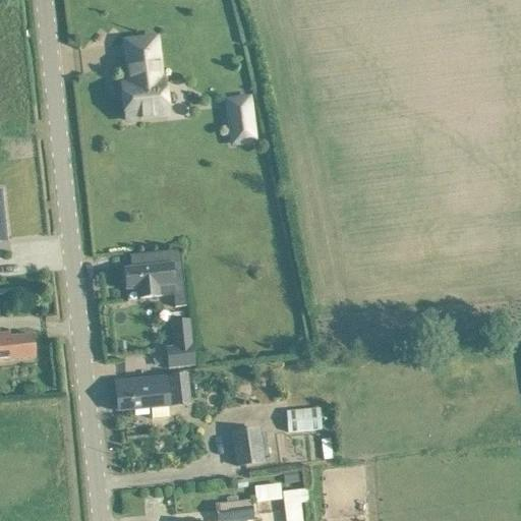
[(120,82),(124,125),(169,120),(165,77),(163,77),(159,36),(121,39),(125,81),(120,82)]
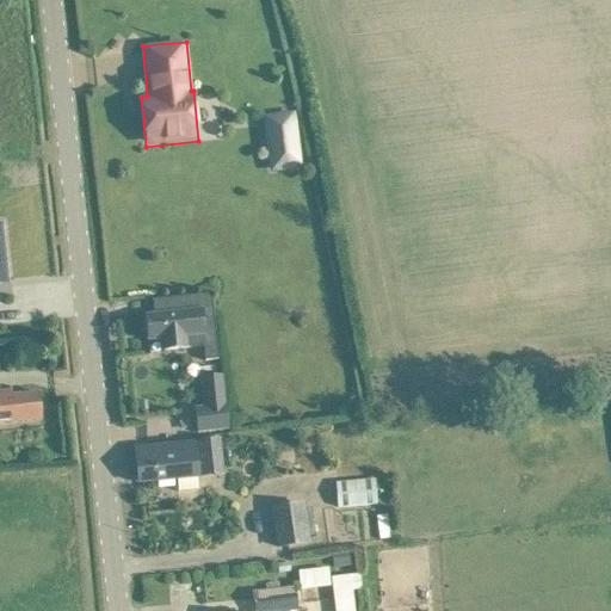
[(267,121),(270,146),(294,142),(291,117),(267,121)]
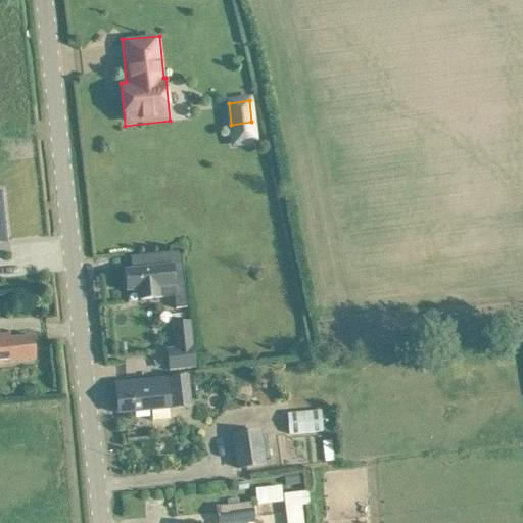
[(127,291),(139,290),(140,300),(174,296),(175,310),(186,307),(180,251),(130,257),(132,271),(125,271),(127,291)]
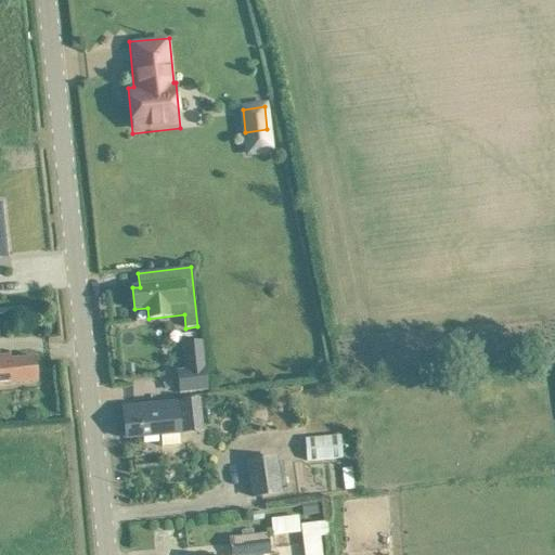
[(191,330),(176,331),(178,348),(193,347),(191,330)]
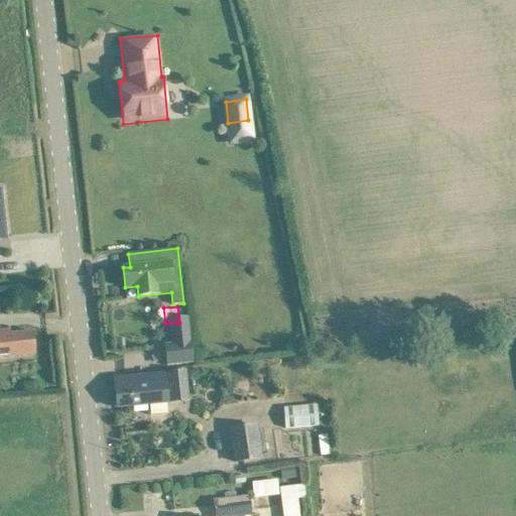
[(0,331),(0,358),(34,355),(32,333),(9,335),(9,331),(0,331)]
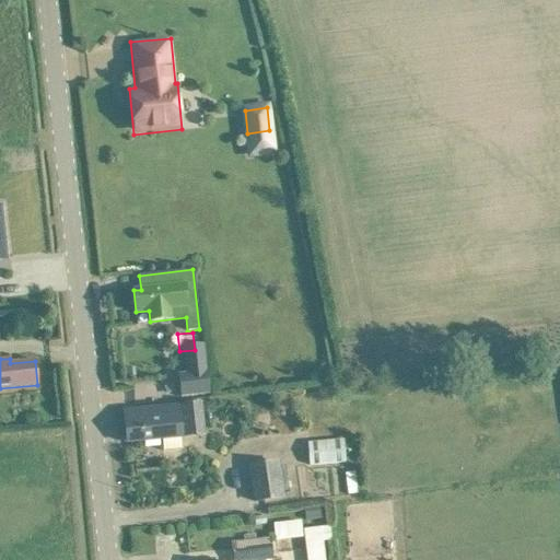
[(211,394),(207,368),(195,369),(198,377),(183,380),(186,396),(211,394)]
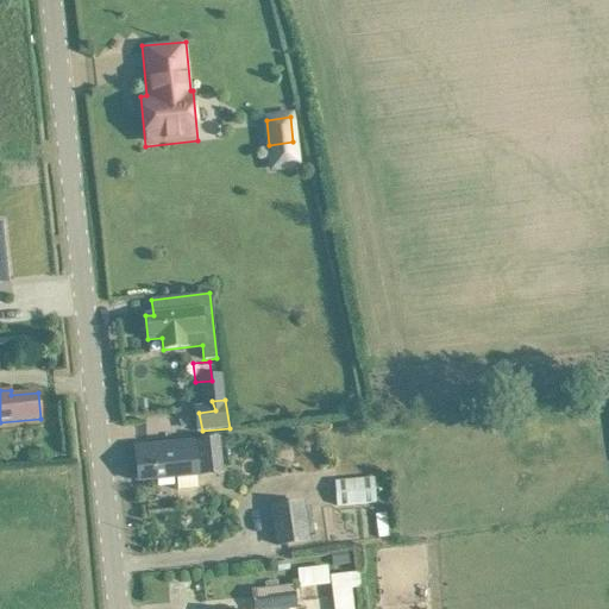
[(201,476),(224,473),(220,437),(198,440),(201,476)]
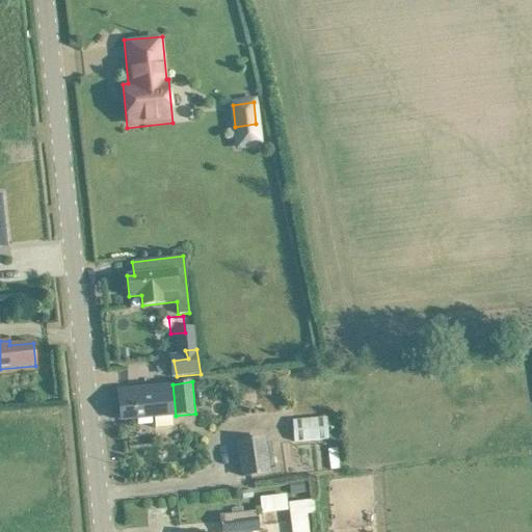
[(169,387),(138,389),(117,391),(121,421),(171,416),(169,387)]
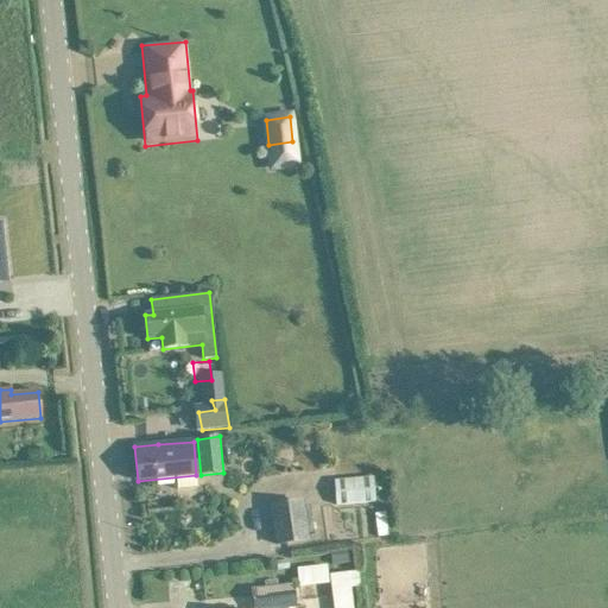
[(375,502),(372,476),(334,480),(337,506),(375,502)]
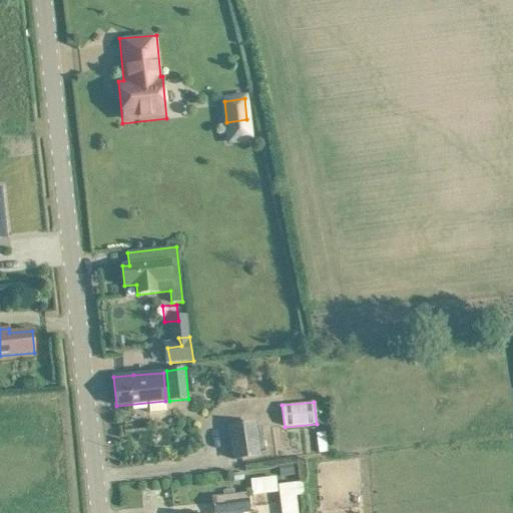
[(335,421),(322,420),(320,439),(333,440),(335,421)]
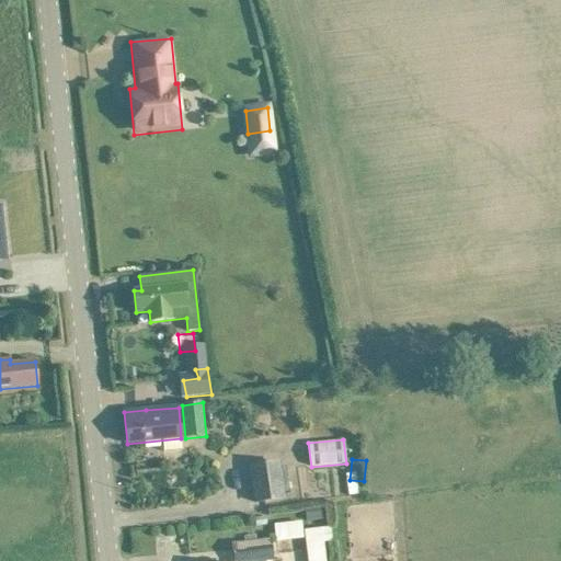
[(282,466),(281,462),(251,467),(256,502),(287,497),(286,491),(290,491),(286,465),(282,466)]
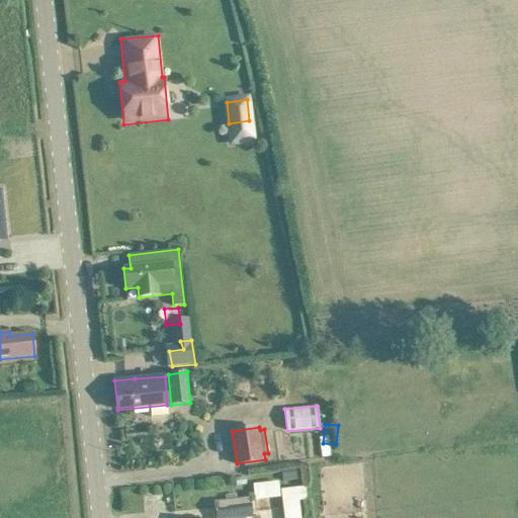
[(277,482),(253,485),(254,500),(279,497),(277,482)]
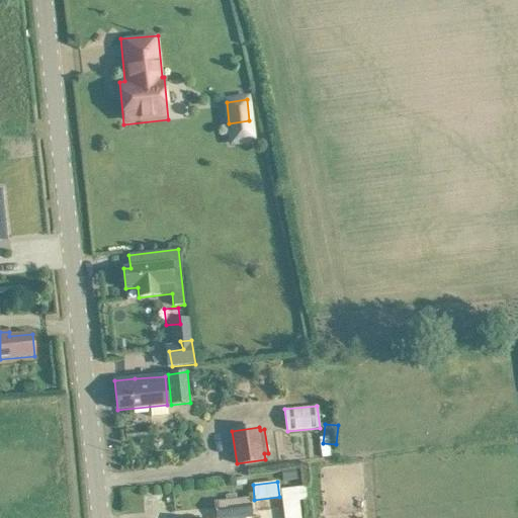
[(306,487),(280,490),(282,503),(297,501),(307,500),(306,487)]
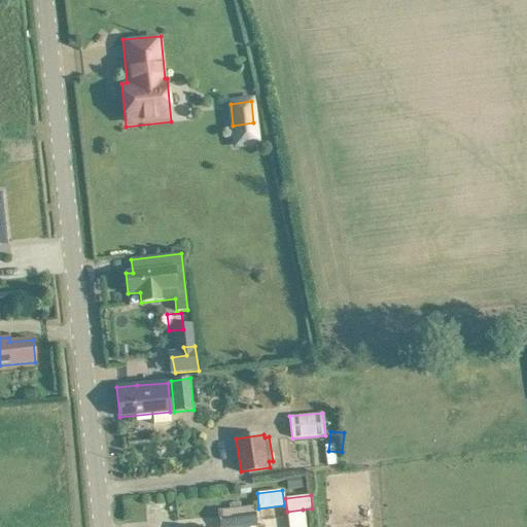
[(244,526),(256,525),(254,507),(218,512),(220,526),(244,526)]
